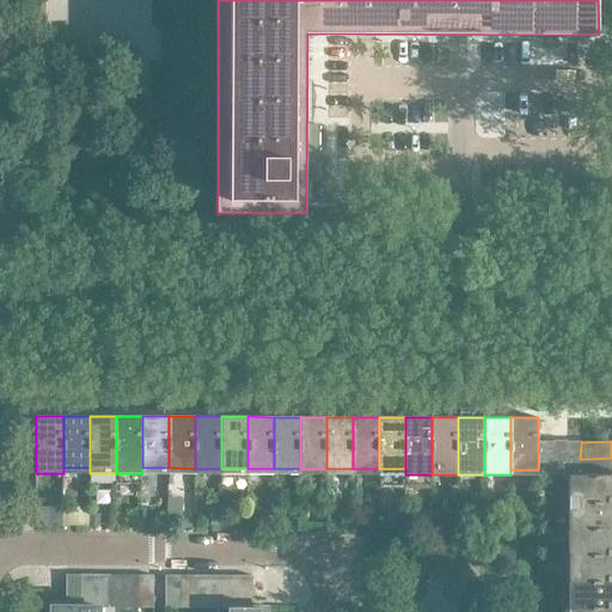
[(565,476),(567,442),(538,442),(538,470),(537,475),(565,476)]
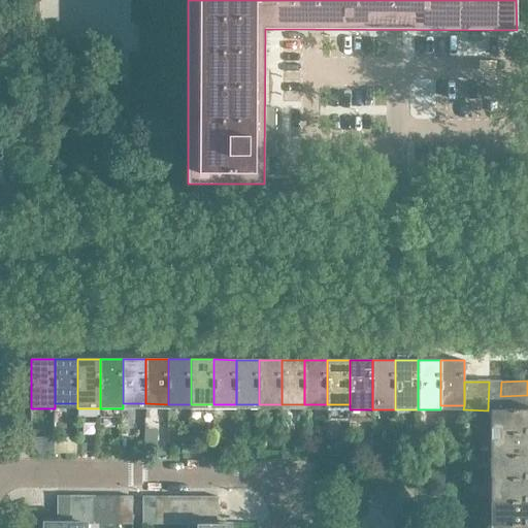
[(500,396),(501,382),(489,382),(488,410),(495,410),(500,410),(500,396)]
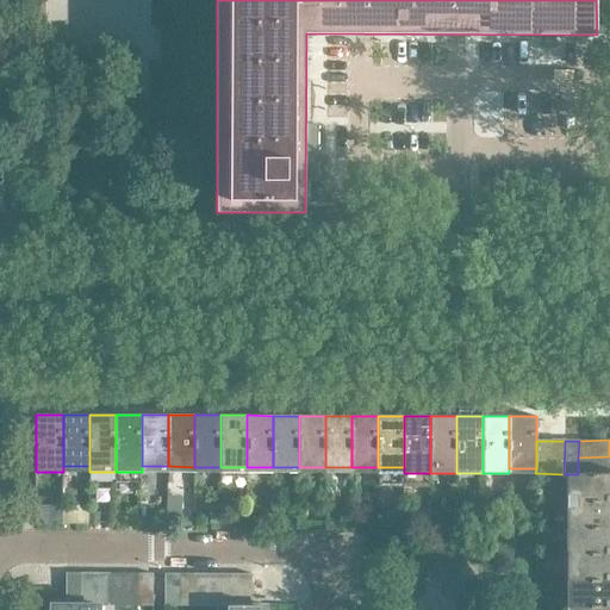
[(609,473),(609,456),(578,458),(578,474),(609,473)]
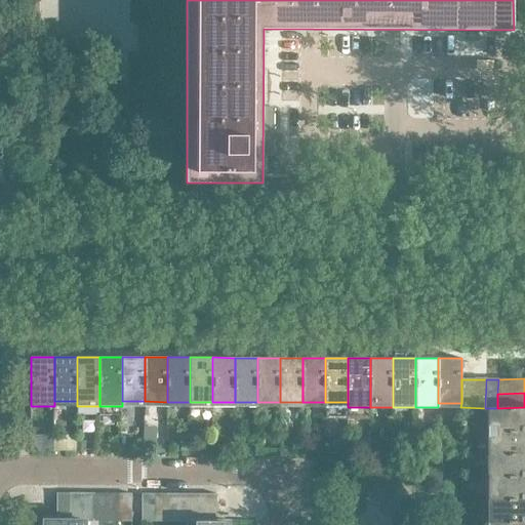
[(524,407),(497,408),(492,408),(492,431),(524,431),(524,407)]
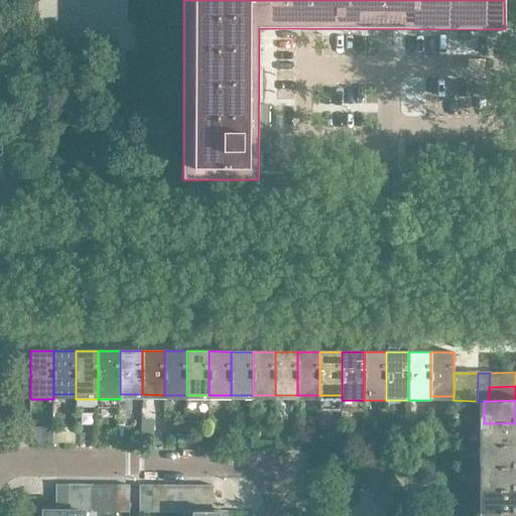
[(515,423),(484,423),(484,445),(515,445),(515,423)]
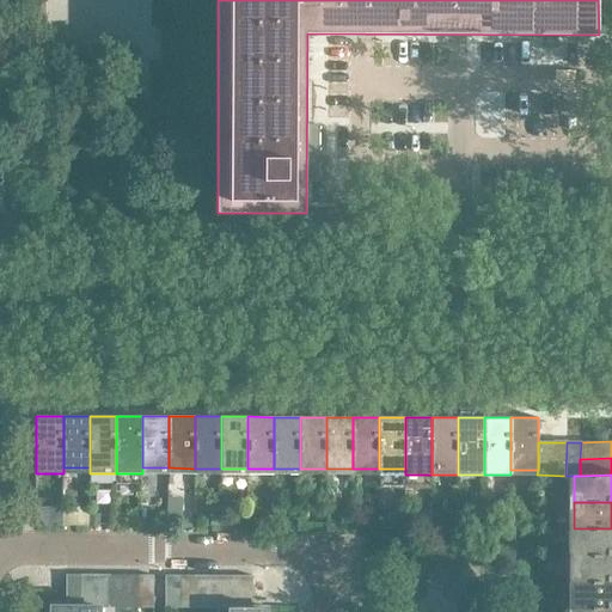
[(611,528),(574,528),(574,555),(611,555),(611,528)]
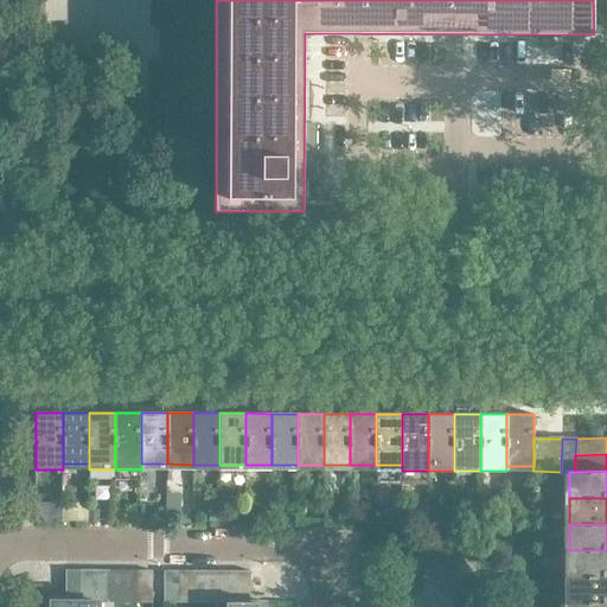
[(606,576),(606,550),(569,550),(569,576),(606,576)]
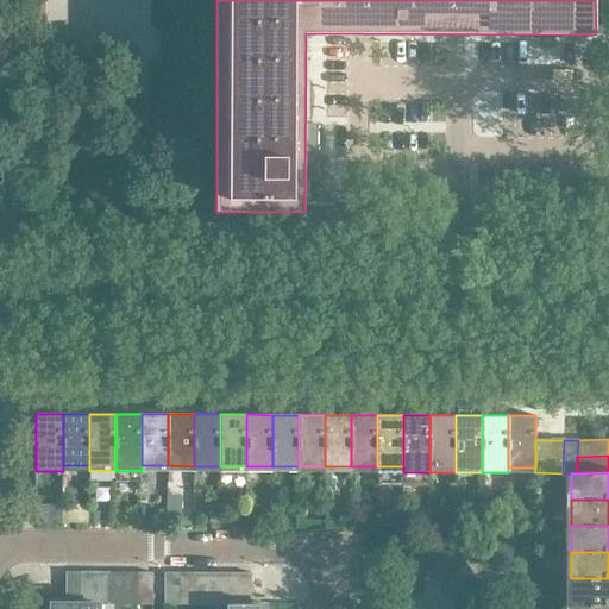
[(81,604),(81,572),(66,572),(66,604),(81,604)]
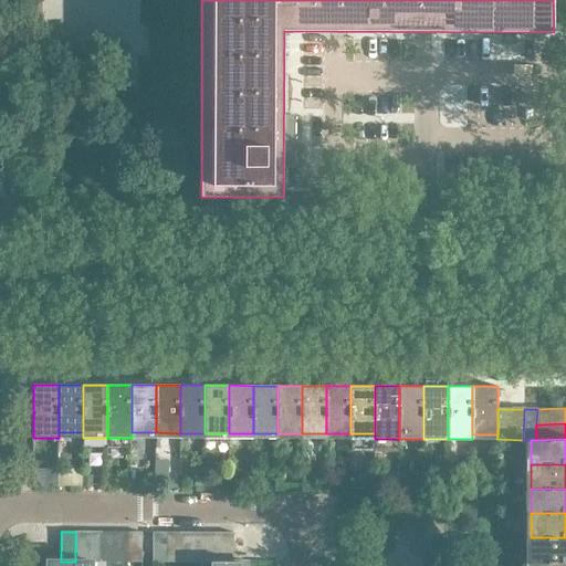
[(88,562),(88,532),(75,532),(75,562),(88,562)]
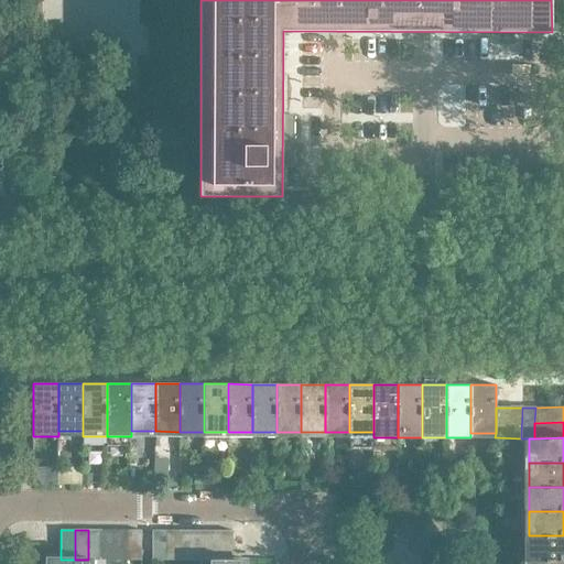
[(101,560),(101,530),(88,530),(88,560),(91,560),(101,560)]
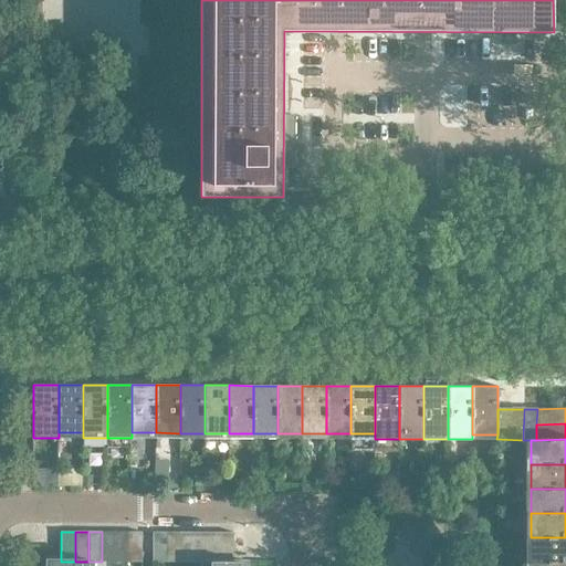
[(115,562),(115,532),(102,532),(102,562),(115,562)]
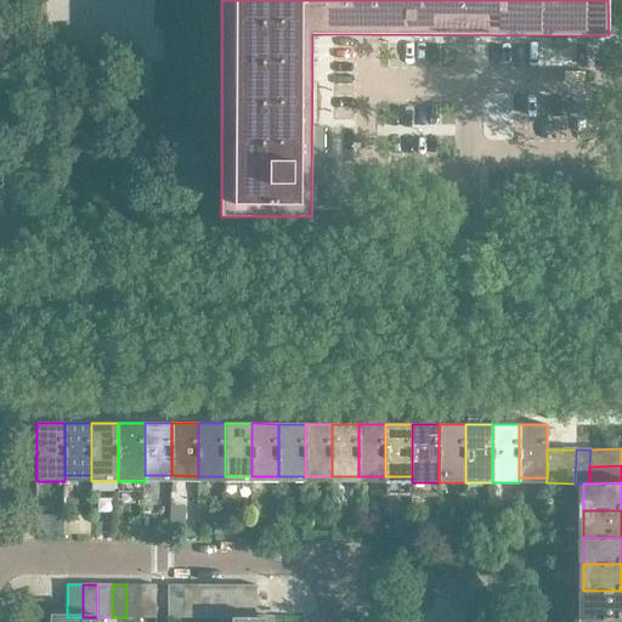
[(141,617),(141,584),(126,584),(126,617),(141,617)]
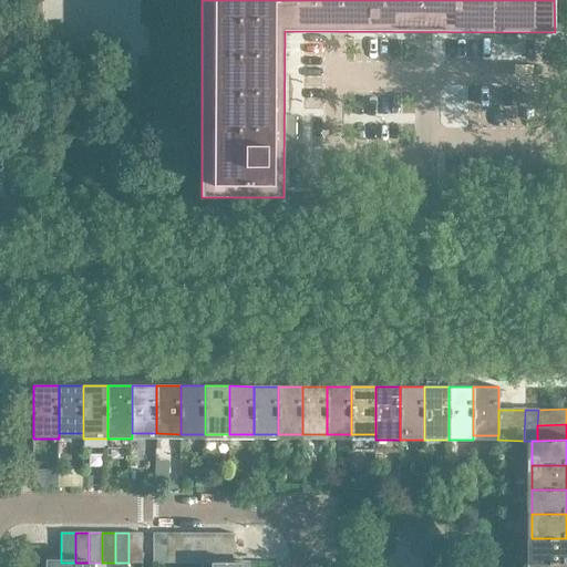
[(142,563),(142,538),(142,533),(129,533),(129,563),(142,563)]
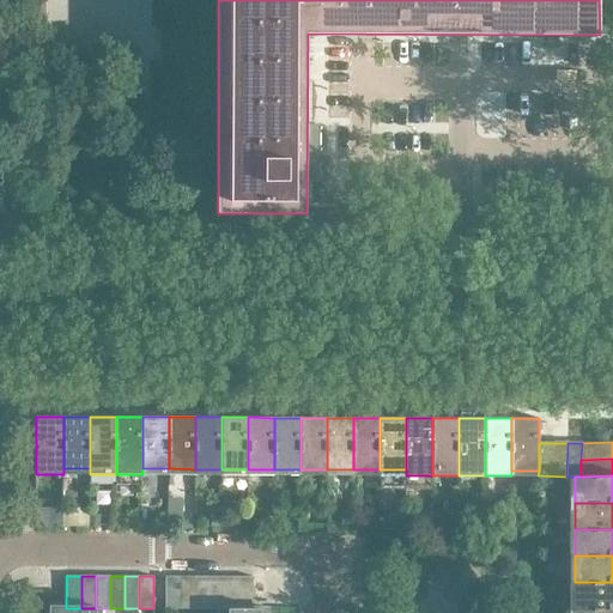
[(181,608),(181,576),(165,576),(165,608),(181,608)]
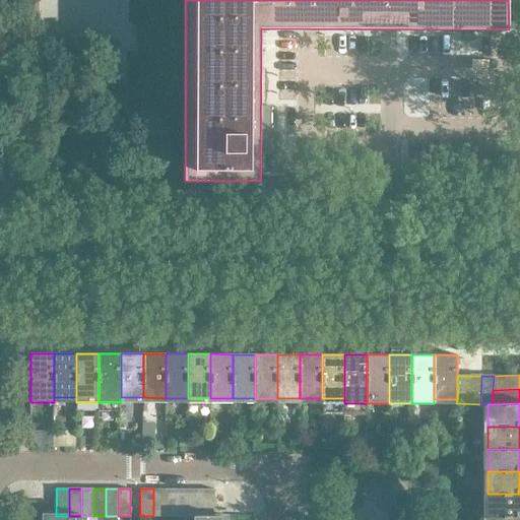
[(166,517),(166,489),(153,489),(153,516),(166,517)]
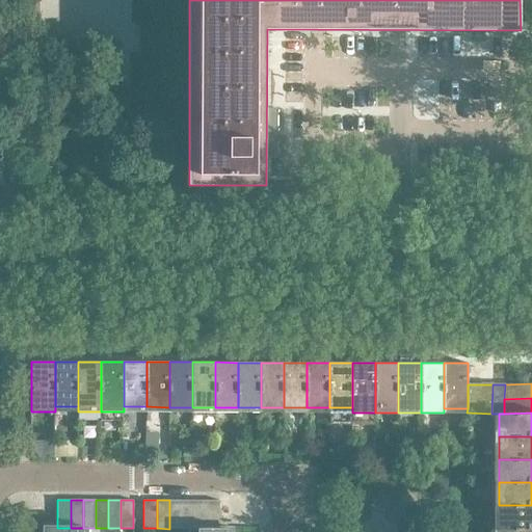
[(182,529),(182,500),(169,500),(169,529),(182,529)]
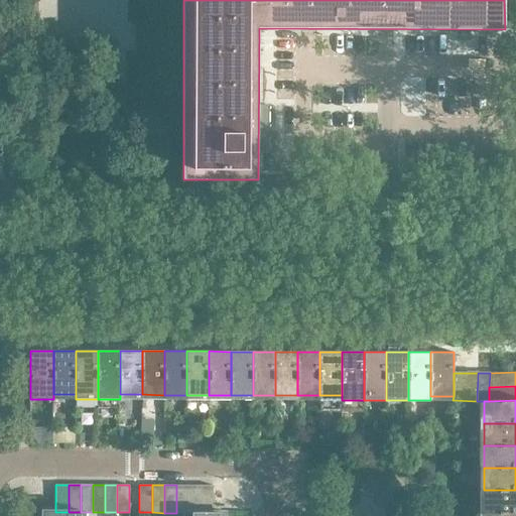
[(188,512),(188,486),(176,485),(176,513),(184,513),(184,512),(188,512)]
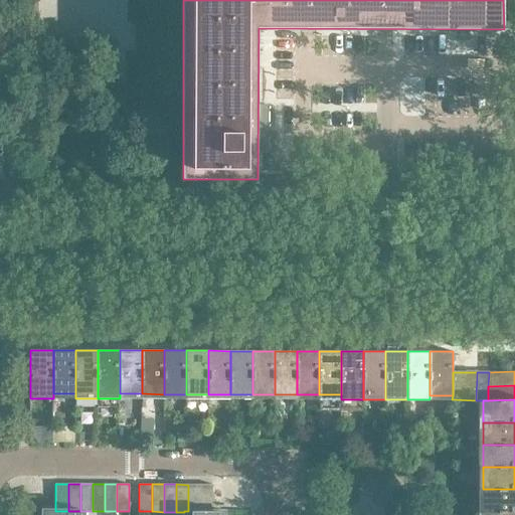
[(200,511),(200,485),(188,485),(188,511),(200,511)]
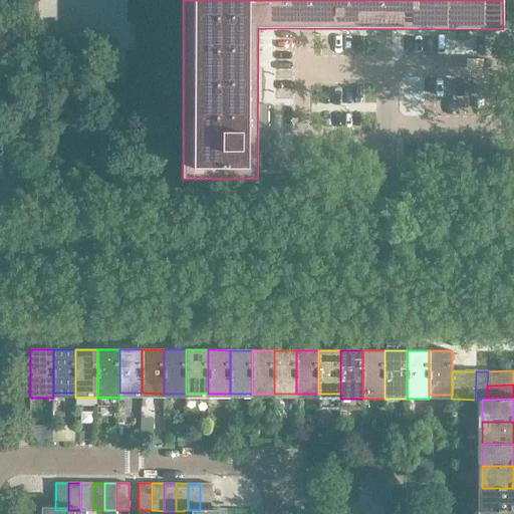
[(212,510),(212,484),(200,484),(200,510),(212,510)]
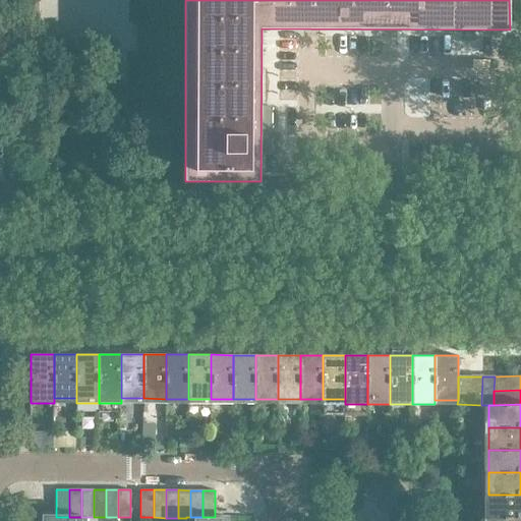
[(520,517),(520,495),(488,495),(488,517),(520,517)]
